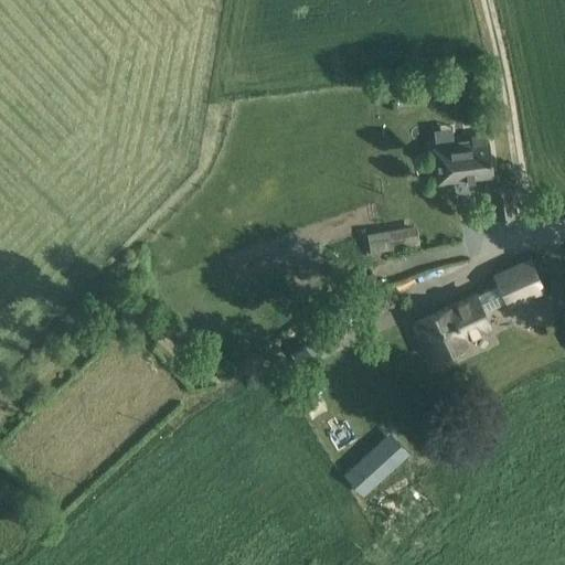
[(486,140),(484,134),(470,136),(471,142),(433,148),(437,182),(493,176),(488,140),(486,140)]
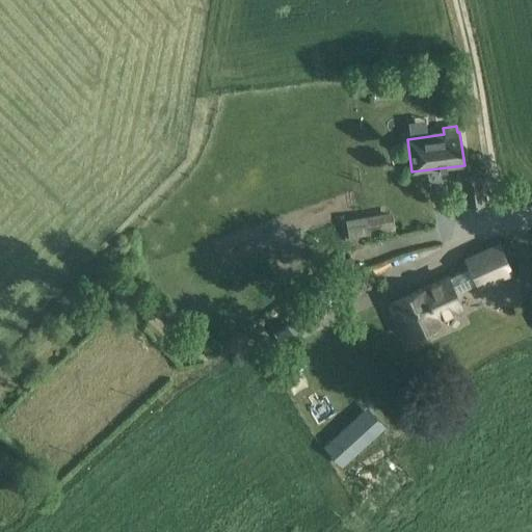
[(483,205),(479,176),(463,178),(467,207),(483,205)]
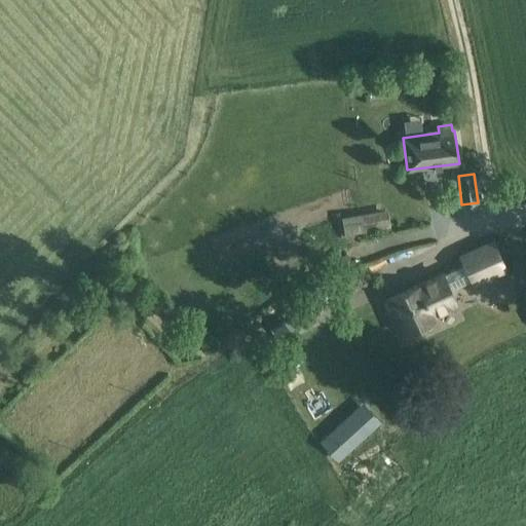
[(384,227),(382,211),(342,217),(344,234),(384,227)]
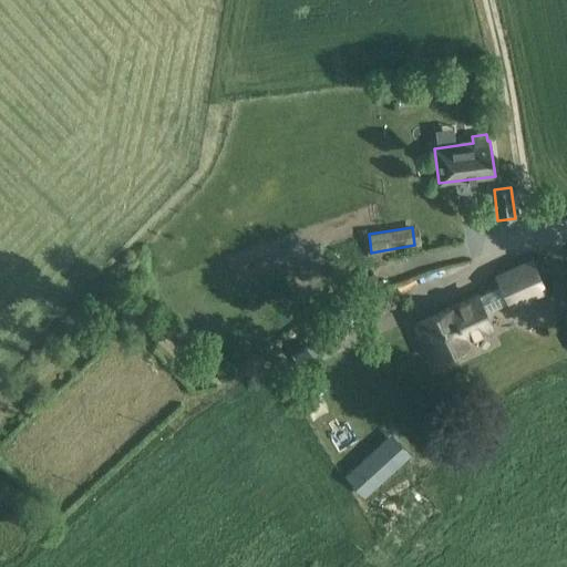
[(477,295),(415,323),(432,359),(466,342),(465,340),(492,327),(486,313),(509,302),(509,303),(544,288),(531,260),(497,276),(501,285),(477,295)]
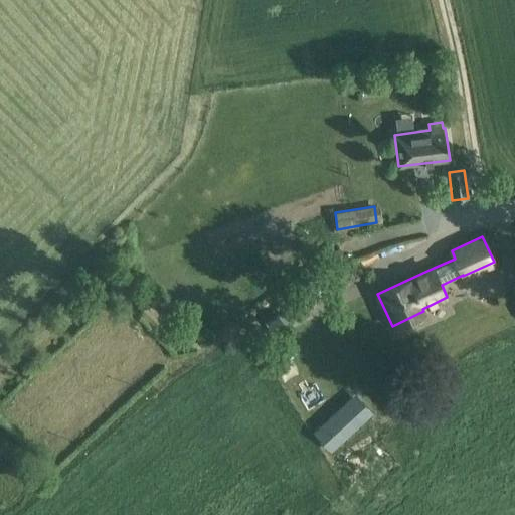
[(288,305),(264,323),(274,336),(298,318),(288,305)]
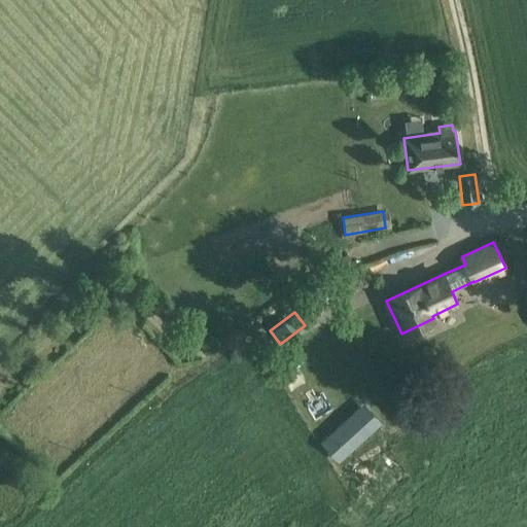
[(363,401),(320,442),(339,462),(382,422),(363,401)]
